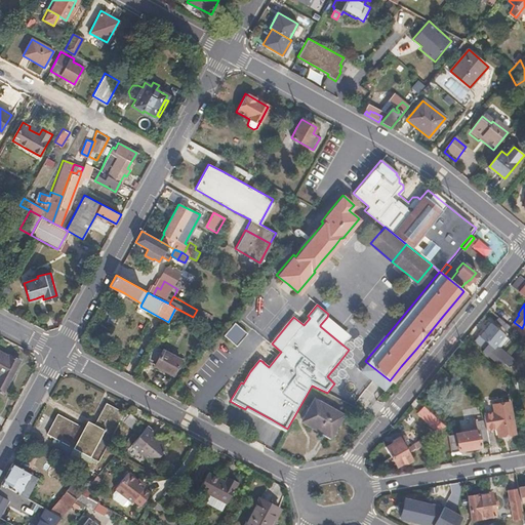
[(351,336),(327,317),(320,325),(320,326),(344,346),(345,345),(351,336)]
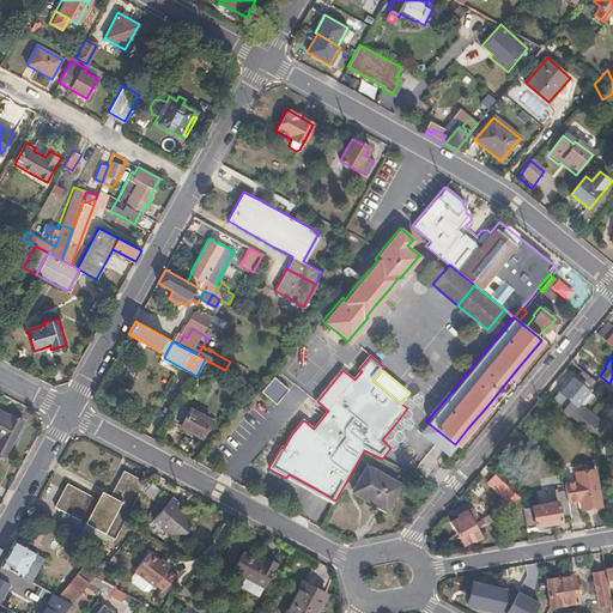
[(274,377),(262,393),(277,405),(290,389),(274,377)]
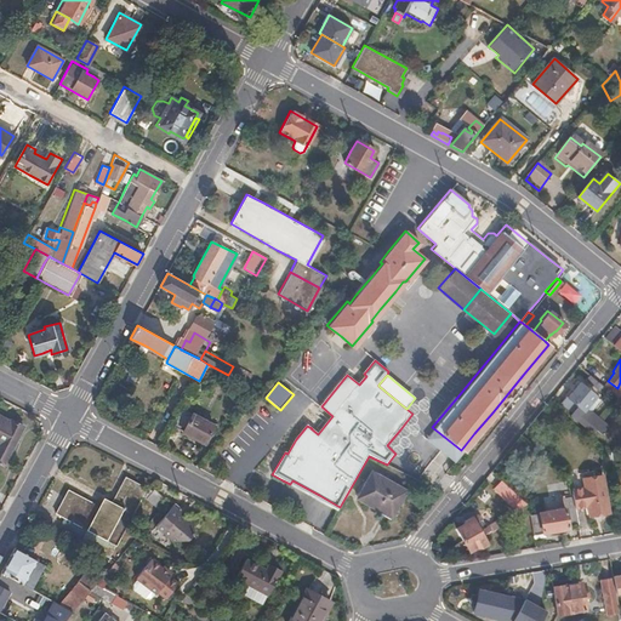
[(605,426),(597,420),(584,409),(593,397),(586,391),(577,385),(567,399),(564,398),(558,405),(569,414),(568,417),(579,426),(591,436),(594,431),(598,434),(600,432),(605,426)]
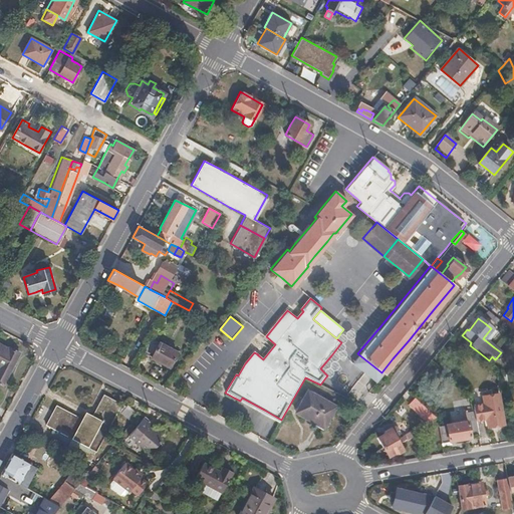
[(169,367),(177,353),(151,339),(144,352),(152,356),(151,357),(169,367)]
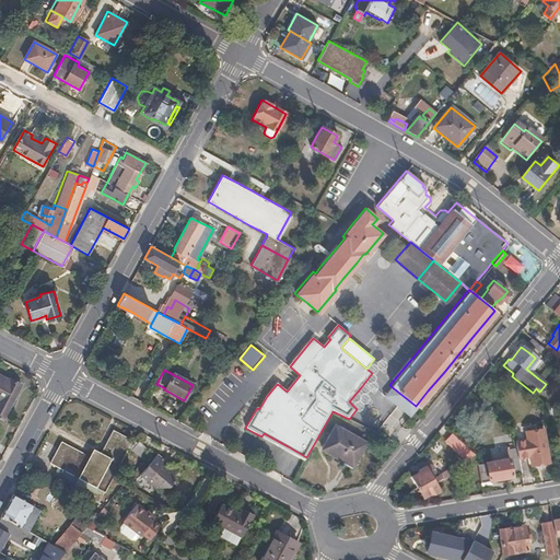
[(12,394),(19,382),(11,377),(11,378),(0,372),(0,416),(3,419),(15,396),(12,394)]
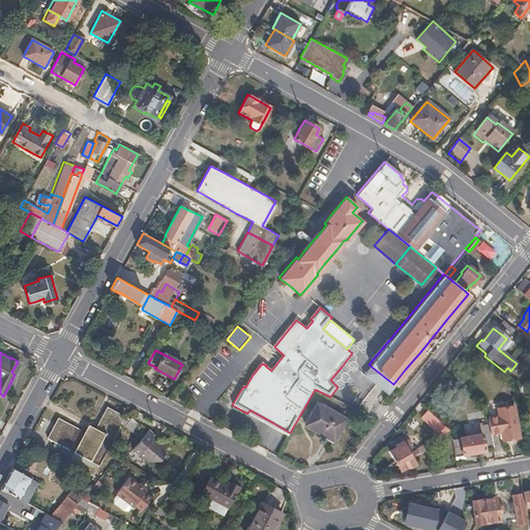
[(15,375),(21,362),(18,361),(11,373),(15,375)]
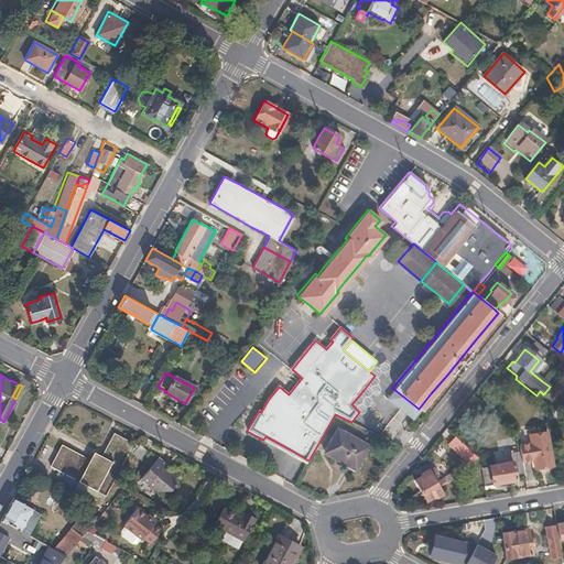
[(419,409),(392,388),(386,397),(401,410),(412,419),(419,409)]
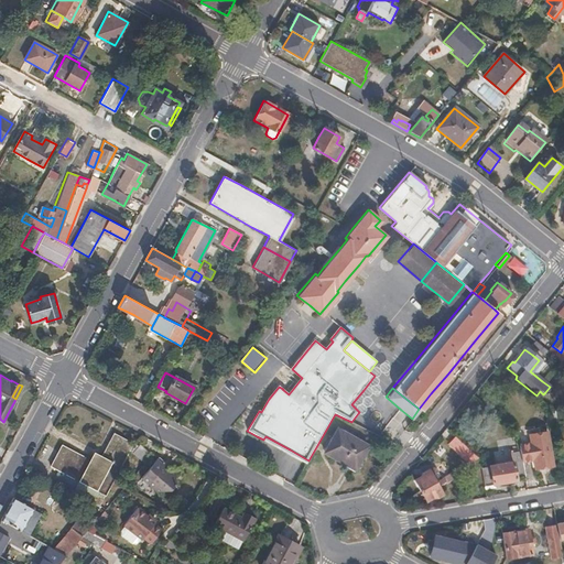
[(563,420),(563,407),(563,404),(551,411),(553,414),(554,423),(563,420)]
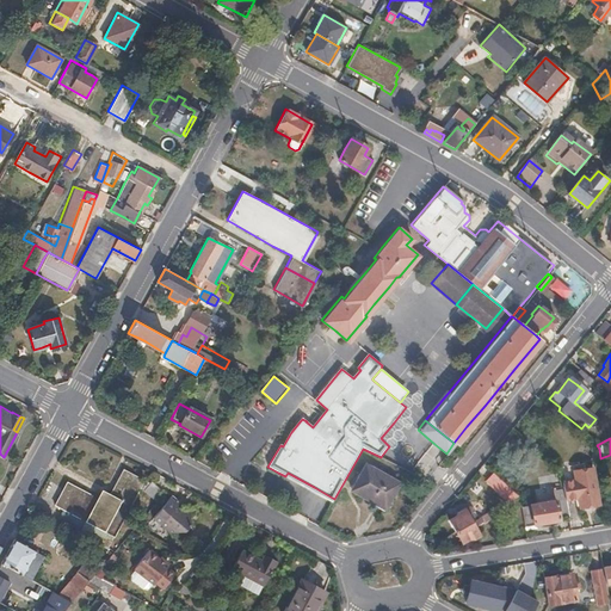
[(383,507),(397,481),(364,466),(357,477),(350,489),(371,500),(383,507)]
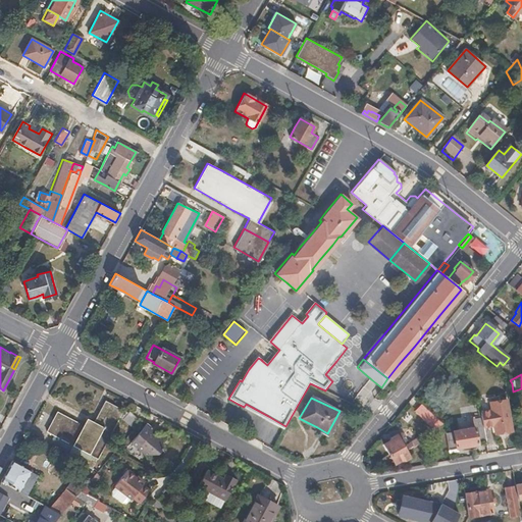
[(433,417),(412,399),(408,403),(435,426),(441,424),(433,417)]
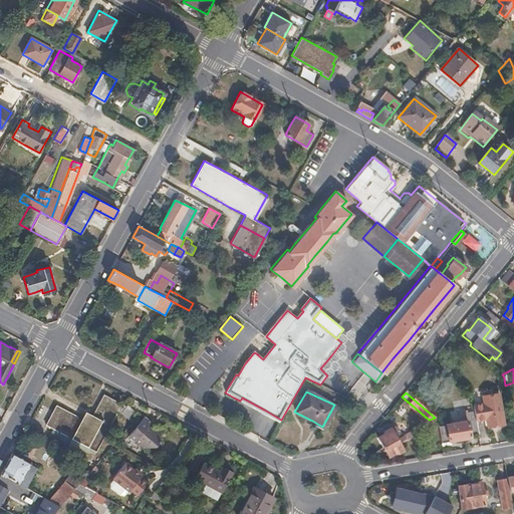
[(501,422),(497,394),(481,397),(482,404),(471,406),(474,420),(474,421),(485,419),(486,425),(501,422)]
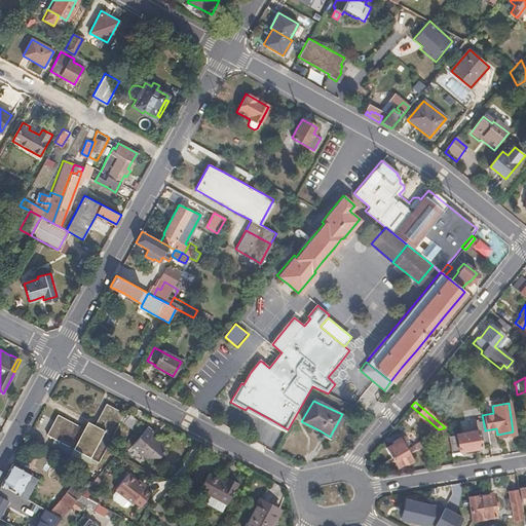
[(108,443),(124,414),(106,405),(95,426),(84,428),(58,414),(46,435),(66,445),(84,454),(98,461),(108,443)]
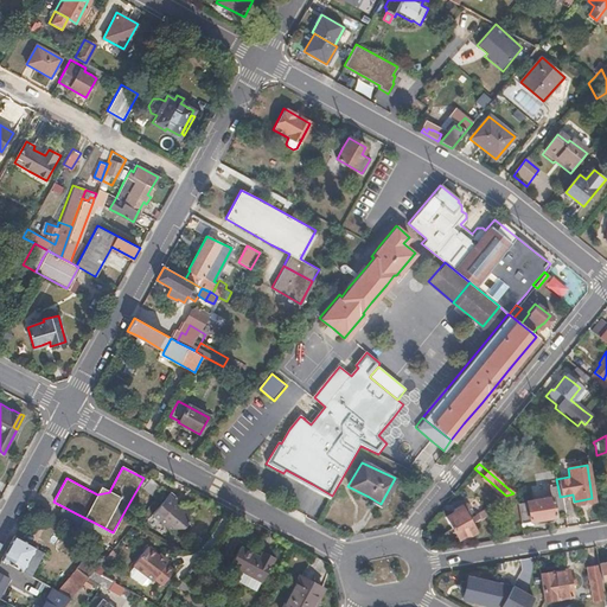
[(312,484),(286,470),(283,473),(304,484),(326,497),(332,496),(312,484)]
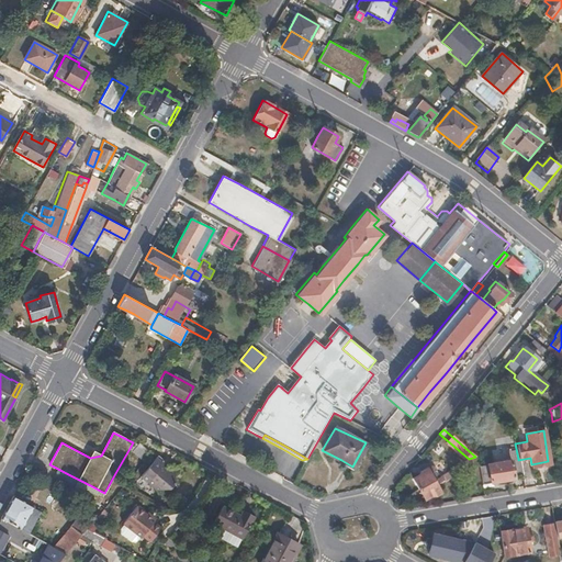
[(143,462),(150,453),(138,444),(132,451),(143,462)]
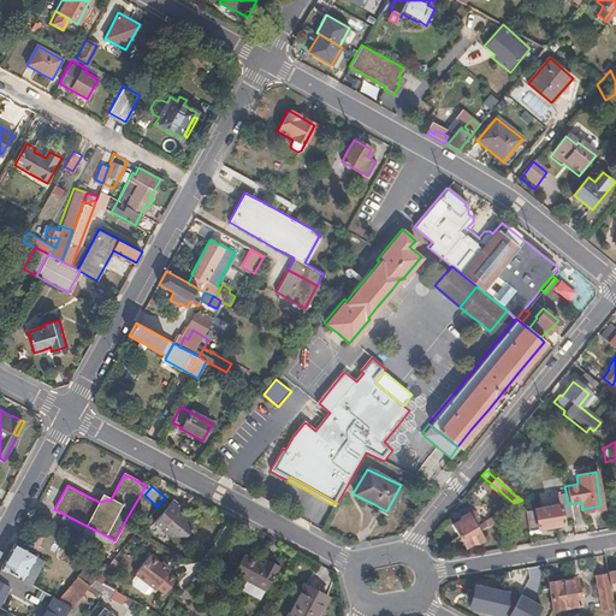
[(199,533),(199,520),(184,520),(182,516),(188,510),(179,503),(160,526),(167,532),(177,540),(193,540),(199,533)]
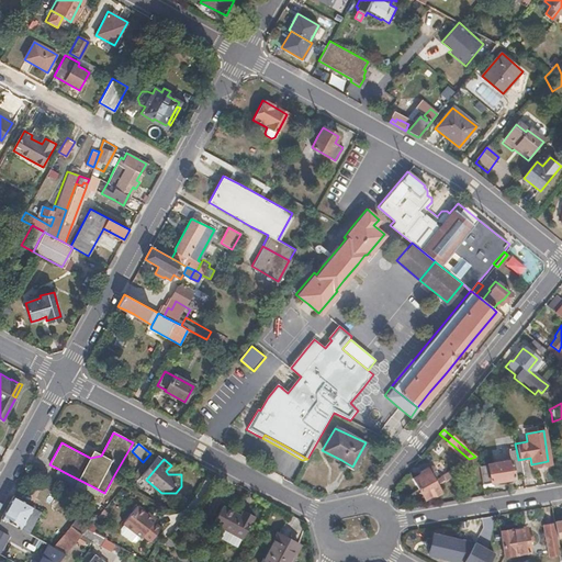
[(520,478),(519,469),(518,460),(518,459),(476,467),(480,485),(491,483),(507,480),(520,478)]
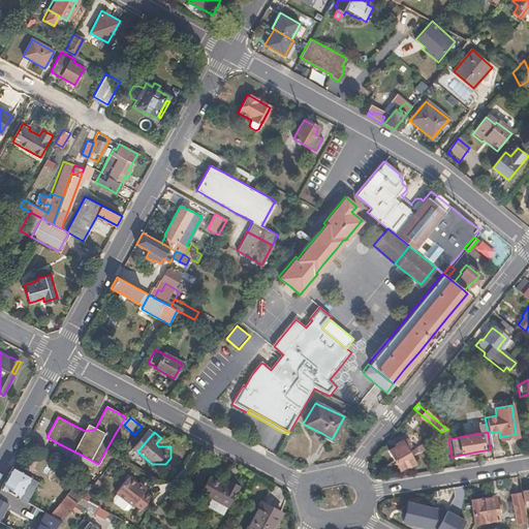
[(392,462),(410,449),(409,447),(404,450),(399,442),(394,445),(393,448),(386,453),(392,462)]
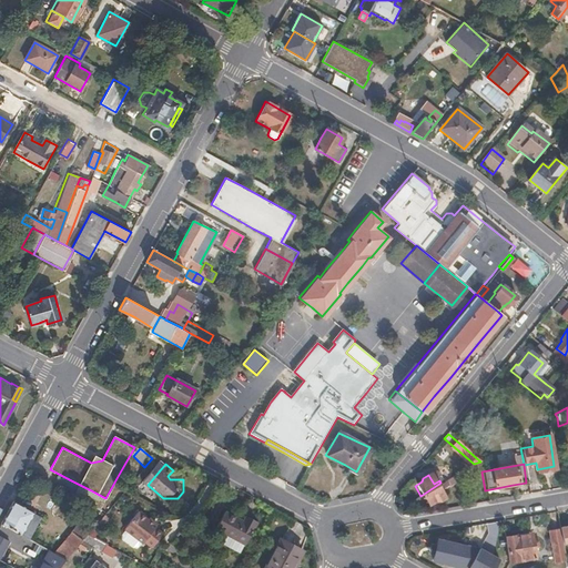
[(454,483),(450,477),(440,483),(421,496),(426,506),(435,500),(437,501),(443,498),(437,489),(446,484),(447,486),(454,483)]
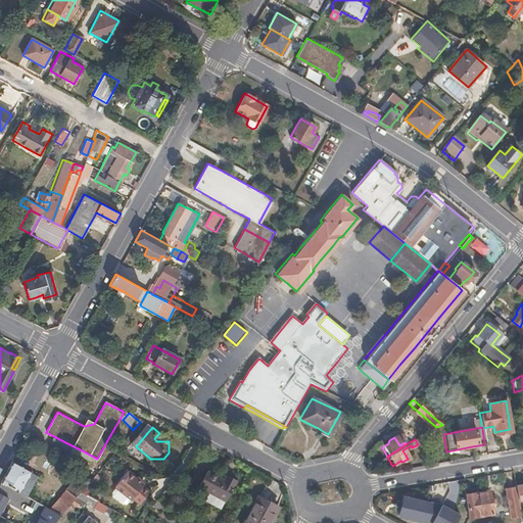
[(38,476),(11,461),(0,481),(0,482),(27,495),(38,476)]
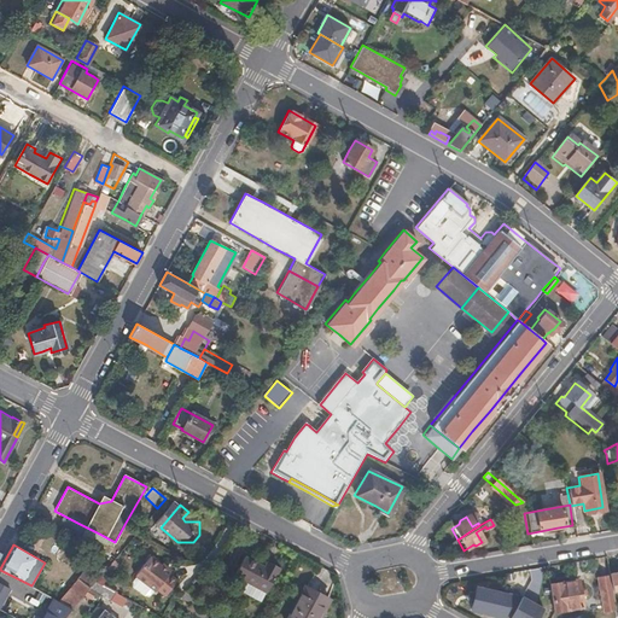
[(269,582),(278,566),(264,559),(262,565),(243,554),(233,572),(242,578),(255,586),(264,590),(269,582)]
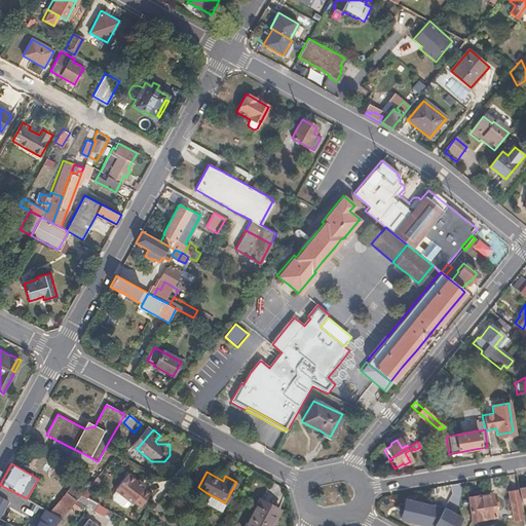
[(142,489),(143,487),(126,474),(117,486),(114,491),(119,495),(130,503),(132,502),(139,506),(148,494),(142,489)]
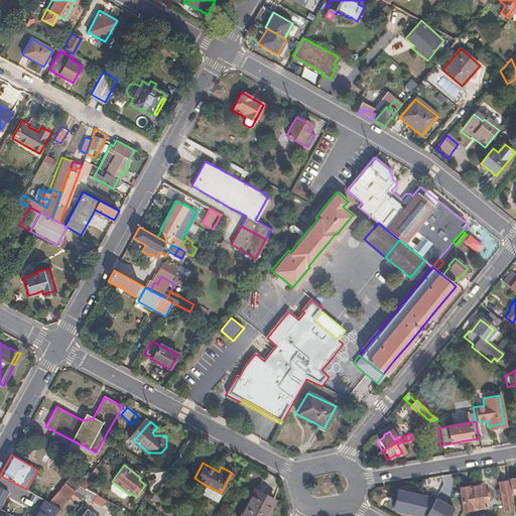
[(86,489),(89,483),(85,480),(81,486),(86,489)]
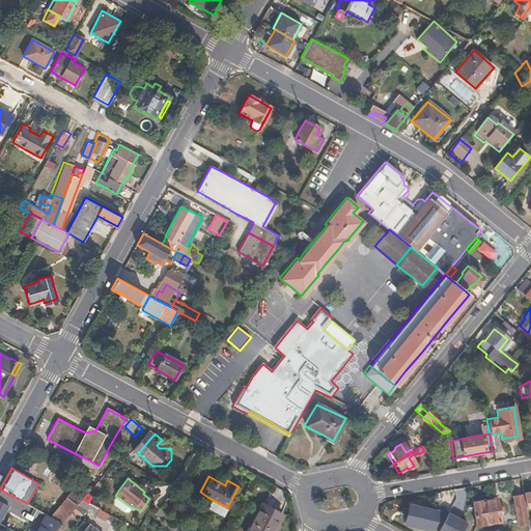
[(526,520),(522,495),(510,497),(516,528),(528,527),(526,520)]
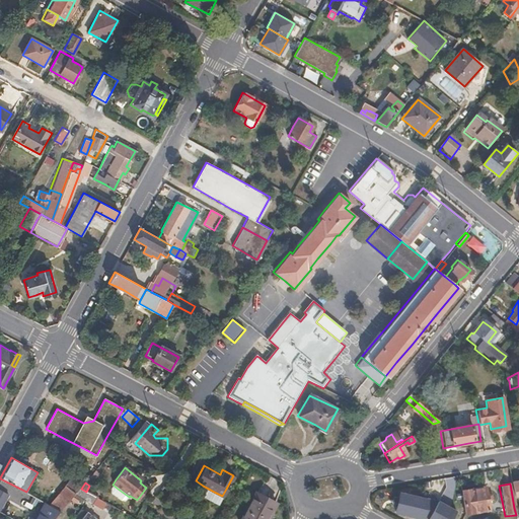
[(59,512),(71,497),(75,493),(77,491),(70,486),(68,488),(66,487),(65,488),(63,487),(58,492),(60,494),(50,506),(59,512)]
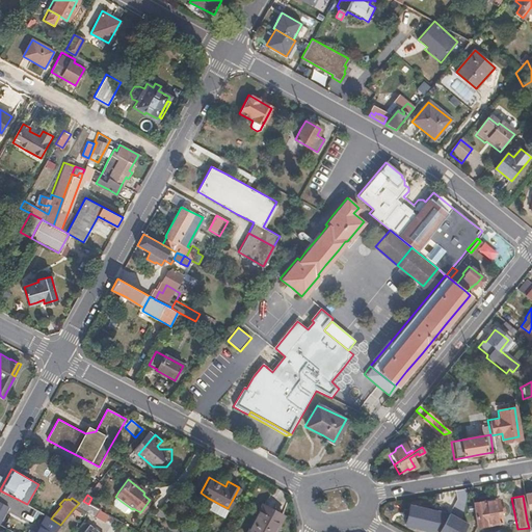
[(101,511),(88,504),(83,501),(81,500),(79,503),(77,505),(86,510),(91,513),(98,517),(101,511)]
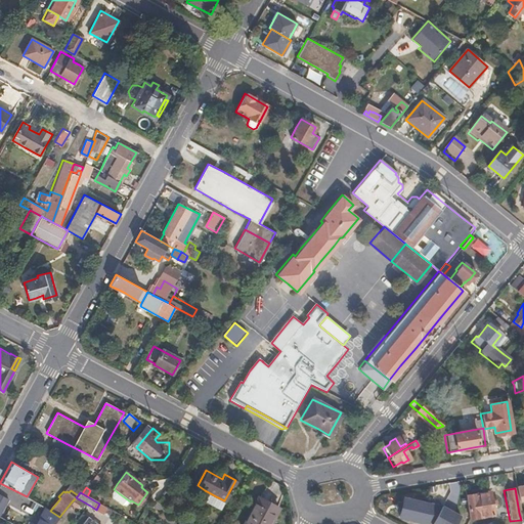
[(492,517),(488,492),(465,495),(468,520),(492,517)]
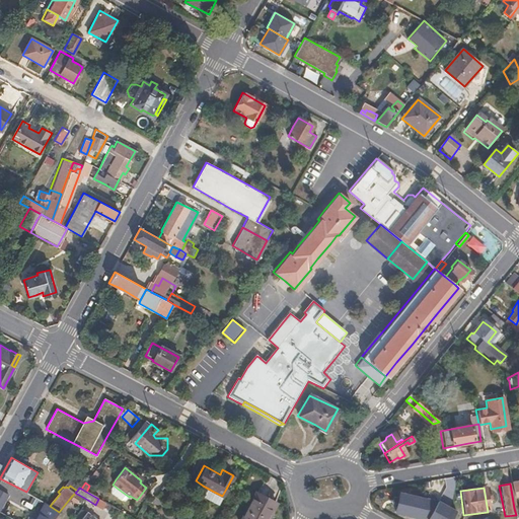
[(266,518),(276,502),(255,492),(243,514),(240,518),(266,518)]
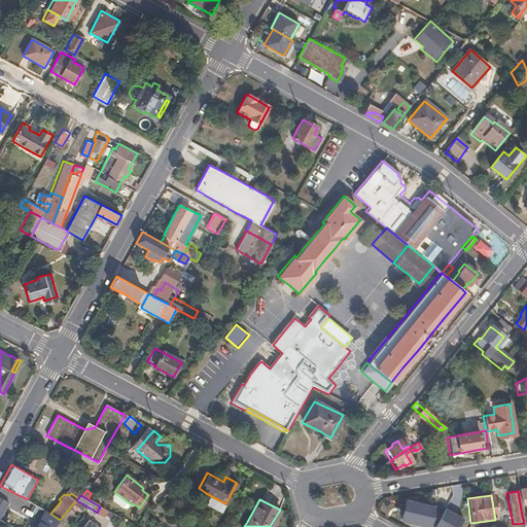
[(85,505),(76,500),(72,504),(82,511),(85,505)]
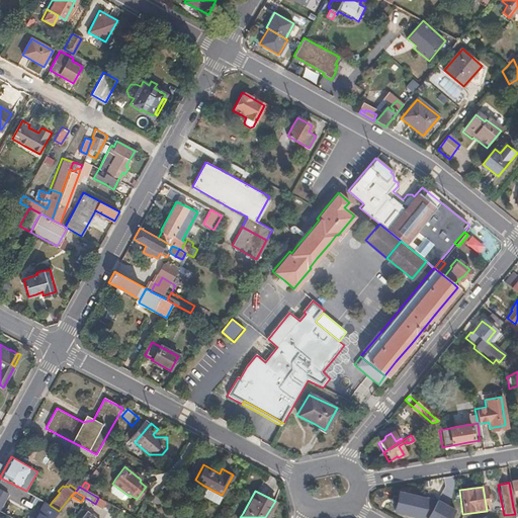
[(422,510),(425,499),(398,493),(393,514),(411,517),(413,517),(415,509),(422,510)]
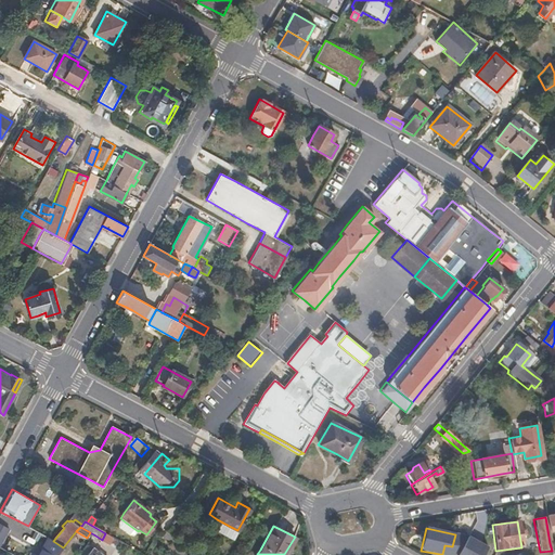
[(483,554),(489,547),(469,537),(459,554),(483,554)]
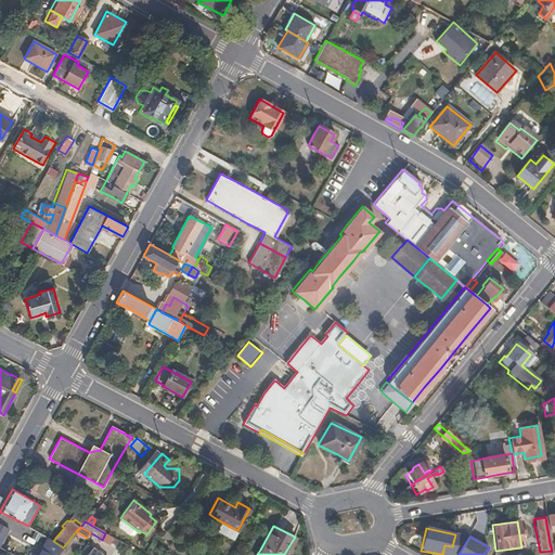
[(55,554),(57,554),(63,547),(53,541),(49,539),(41,551),(49,554),(55,554)]
